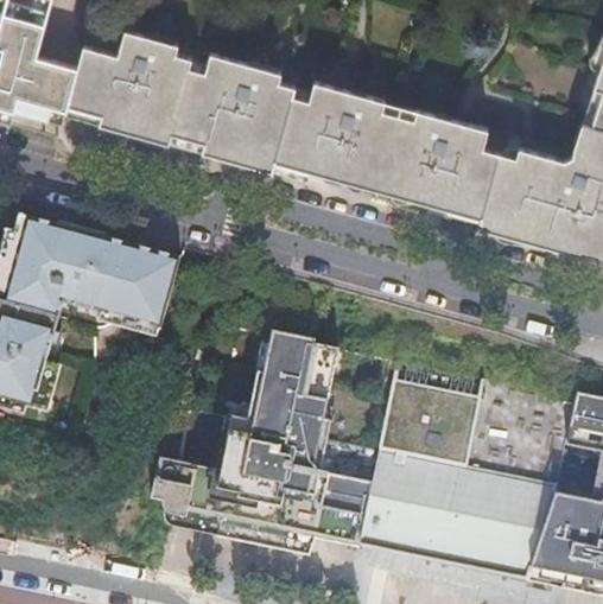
[(0,109),(5,110),(11,112),(45,121),(49,108),(63,112),(74,69),(33,58),(48,0),(4,0),(1,13),(0,13),(0,109)]
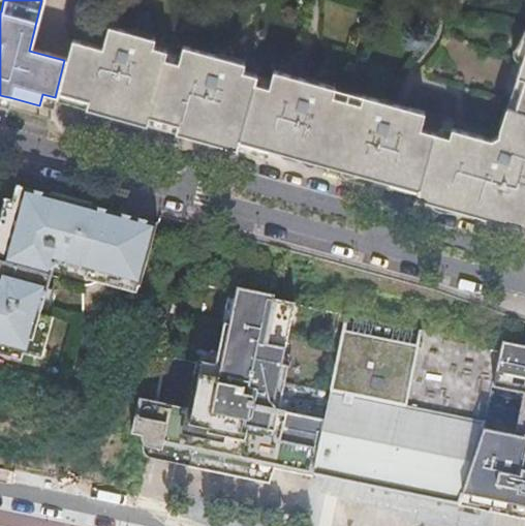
[(118,47),(71,34),(64,60),(55,97),(54,100),(524,228),(524,227),(524,49),(498,129),(124,28),(118,47)]
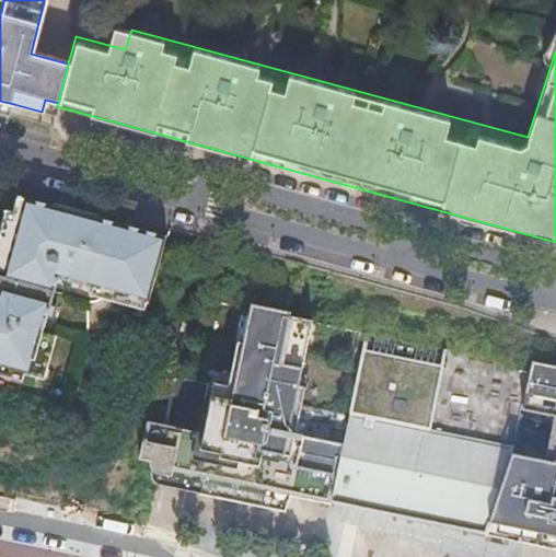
[(42,112),(55,115),(57,106),(58,103),(45,100),(42,112)]
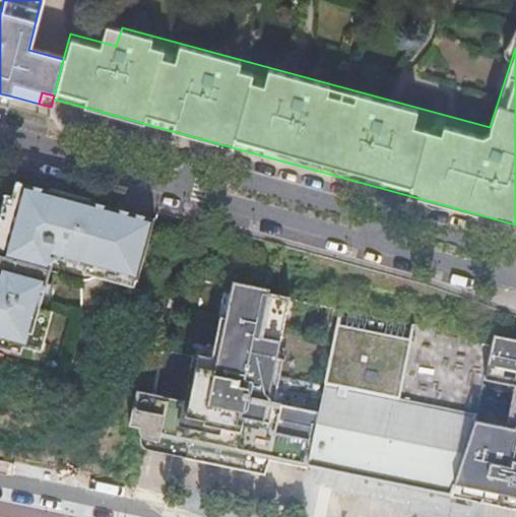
[(0,105),(6,107),(9,95),(4,94),(0,93),(0,105)]
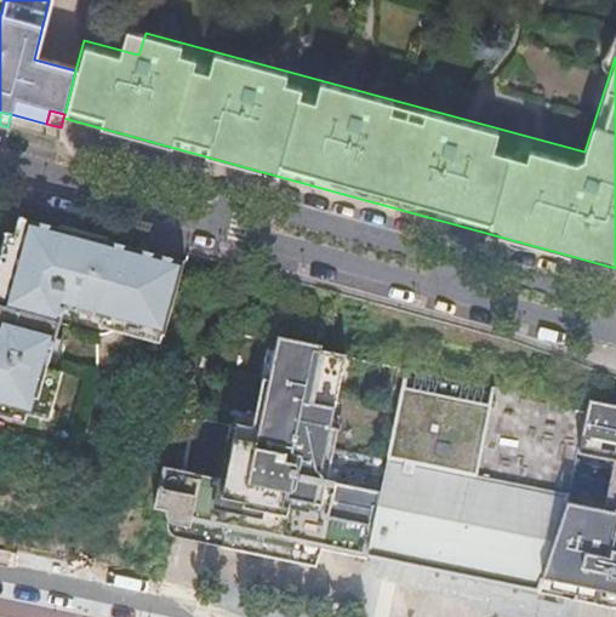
[(182,264),(182,263),(101,244),(58,233),(17,221),(0,284),(0,410),(47,423),(60,376),(45,372),(61,310),(163,337),(182,264)]
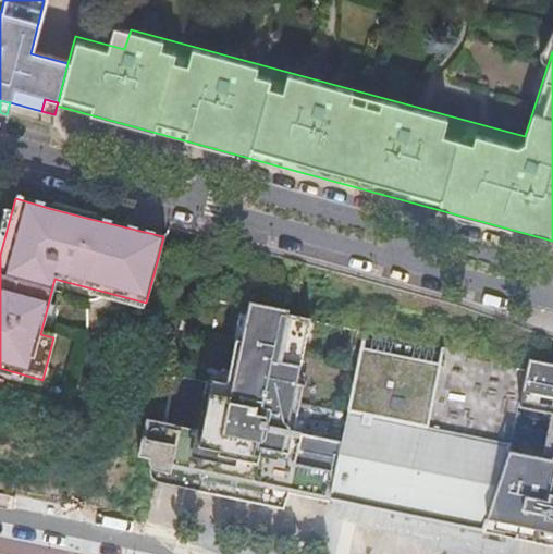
[(289,310),(249,302),(242,341),(236,340),(226,383),(212,381),(203,430),(146,418),(138,455),(152,458),(149,471),(150,471),(150,472),(150,474),(150,475),(151,475),(151,476),(152,477),(154,478),(155,479),(156,480),(157,480),(199,487),(199,489),(283,506),(287,491),(330,500),(343,441),(293,431),(303,385),(296,383),(310,318),(287,314),(289,310)]
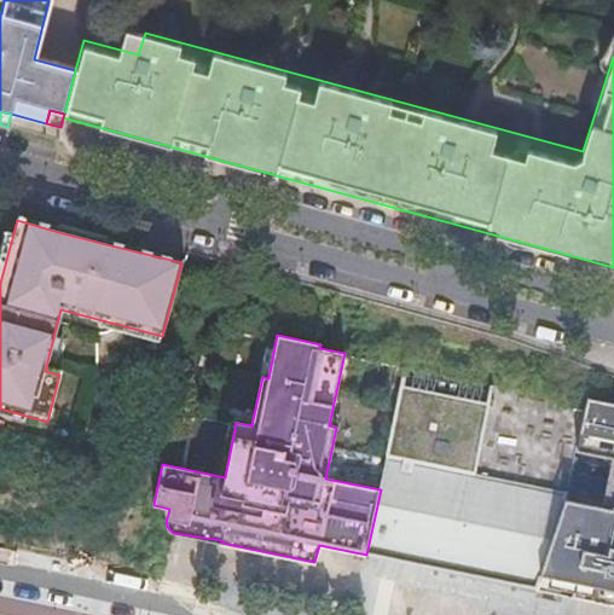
[(493,384),(407,366),(403,384),(490,402),(493,384)]
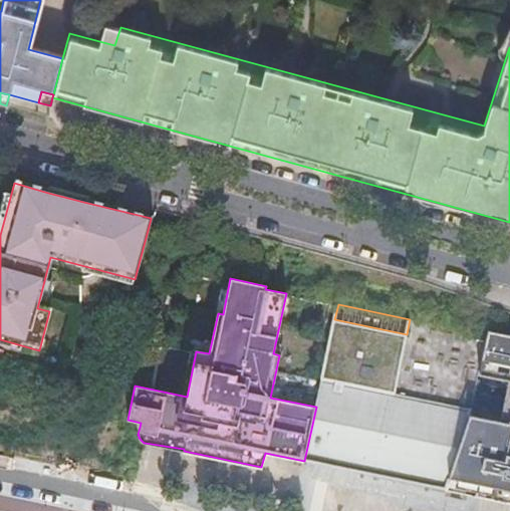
[(407,334),(334,319),(322,377),(316,407),(304,461),(444,490),(468,417),(471,409),(485,335),(410,319),(407,334)]
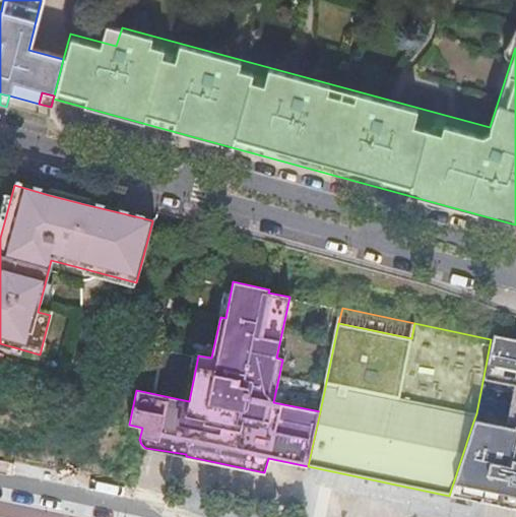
[(515,339),(494,335),(485,380),(509,385),(510,378),(515,379),(515,339)]
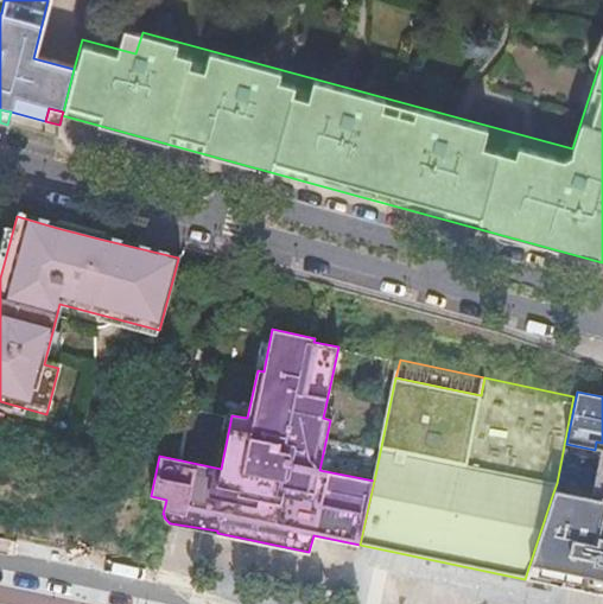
[(602,443),(596,442),(595,450),(601,451),(591,500),(601,502),(602,500),(602,497),(602,443)]
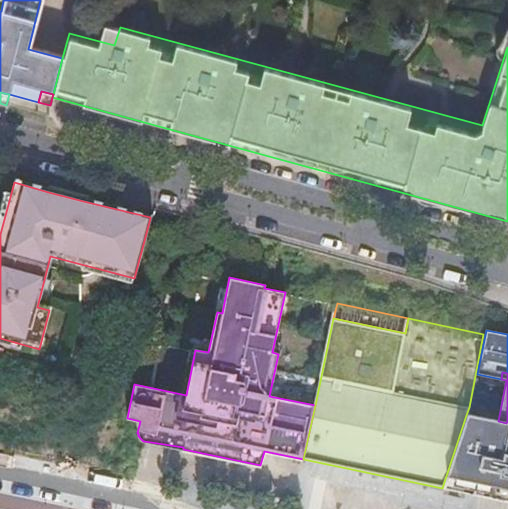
[(498,421),(466,415),(442,488),(507,502),(507,420),(507,421),(506,423),(498,421)]
